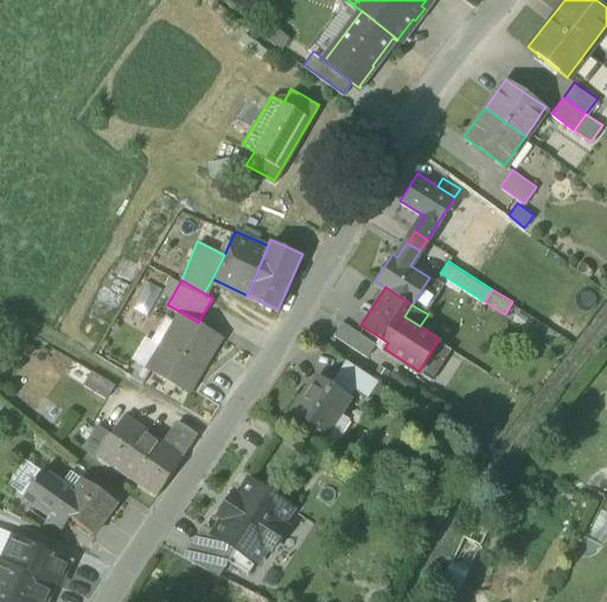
[(180,312),(163,341),(168,345),(186,315),(180,312)]
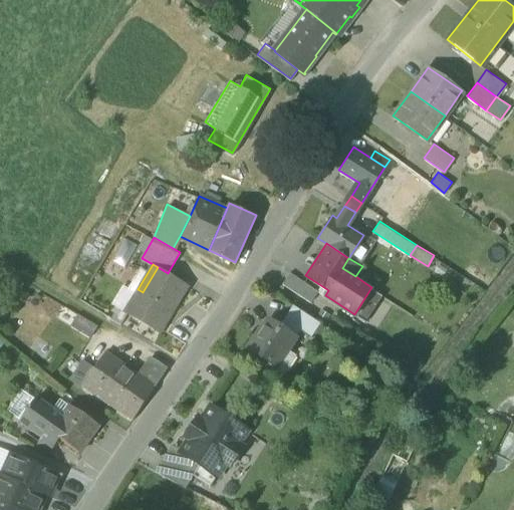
[(125,310),(160,330),(187,284),(168,273),(158,267),(143,292),(138,289),(125,310)]
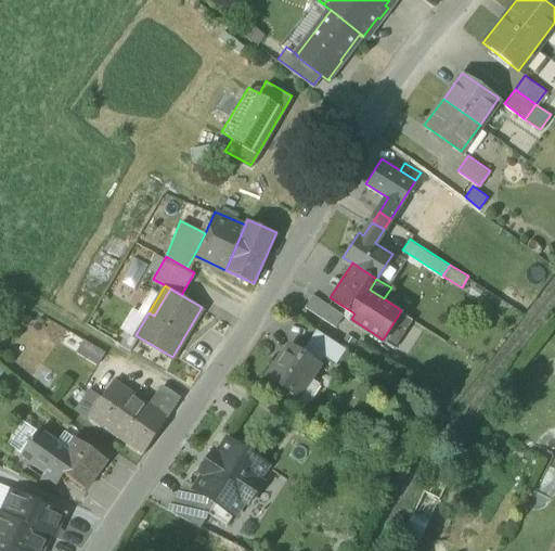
[(305,305),(335,324),(343,312),(328,304),(330,303),(312,292),(305,305)]
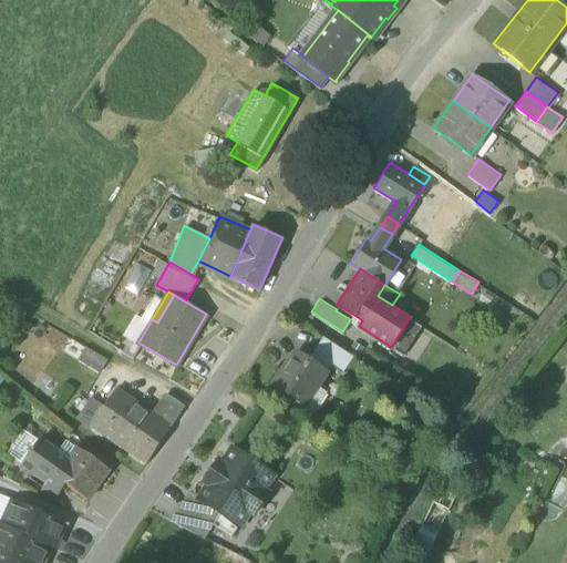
[(422,324),(410,317),(391,347),(402,354),(422,324)]
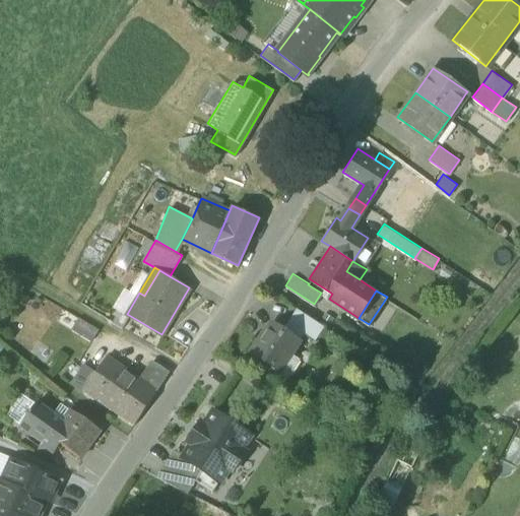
[(287,321),(295,325),(304,312),(297,307),(287,321)]
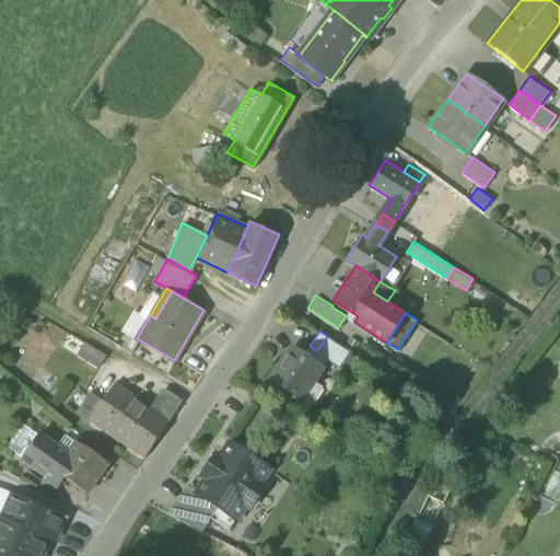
[(345,347),(327,336),(317,350),(335,362),(345,347)]
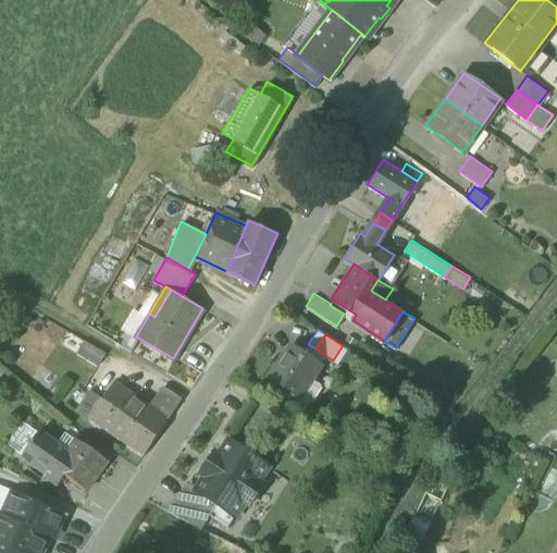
[(268,377),(298,397),(311,378),(321,363),(293,343),(280,363),(277,360),(268,377)]
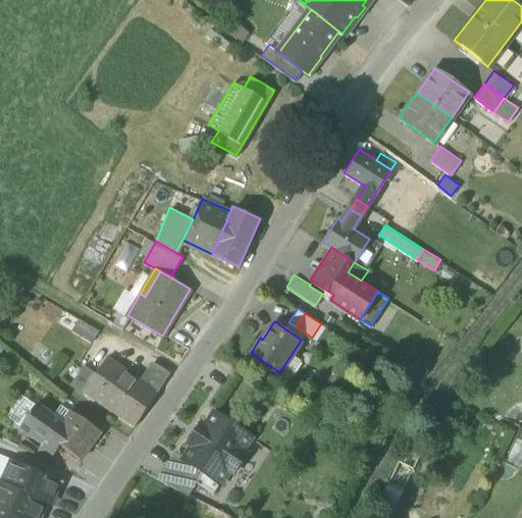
[(94,337),(111,347),(116,338),(100,327),(94,337)]
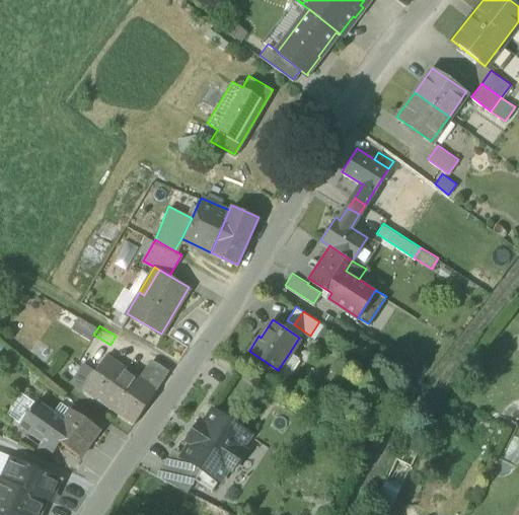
[(424,360),(412,351),(403,361),(417,370),(424,360)]
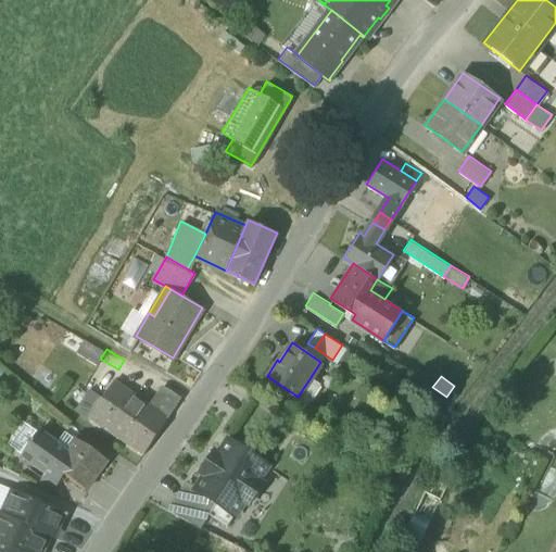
[(311,377),(298,397),(307,403),(320,384),(311,377)]
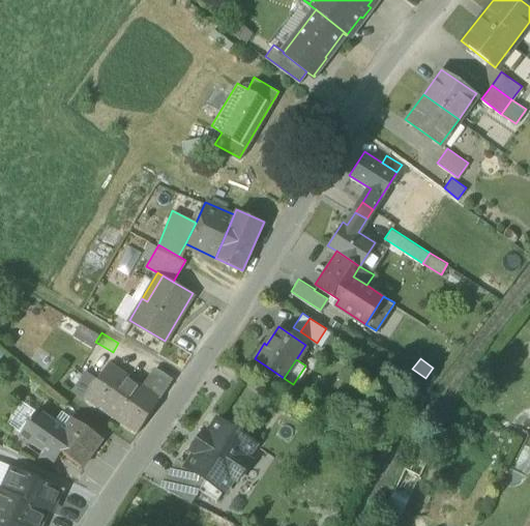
[(85,397),(115,417),(139,382),(109,361),(96,379),(85,397)]
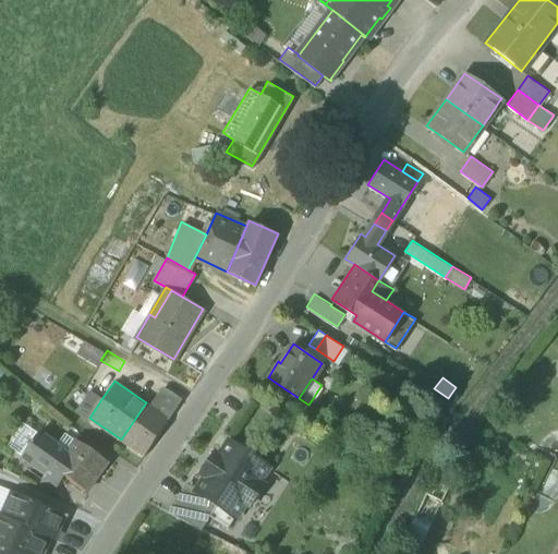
[(150,406),(168,419),(182,398),(171,390),(164,386),(150,406)]
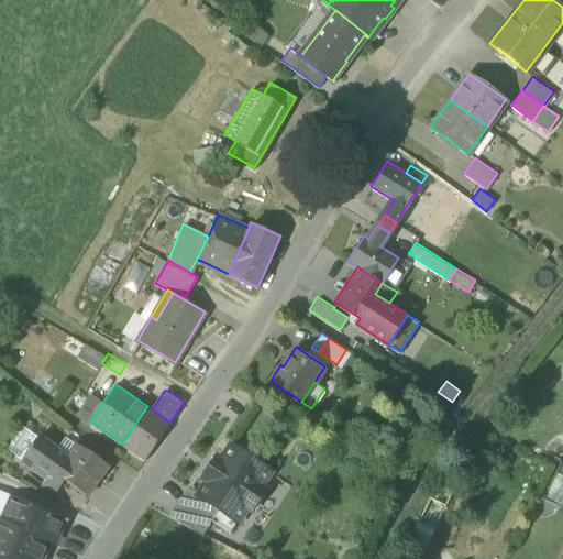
[(80,415),(90,422),(102,403),(92,395),(80,415)]
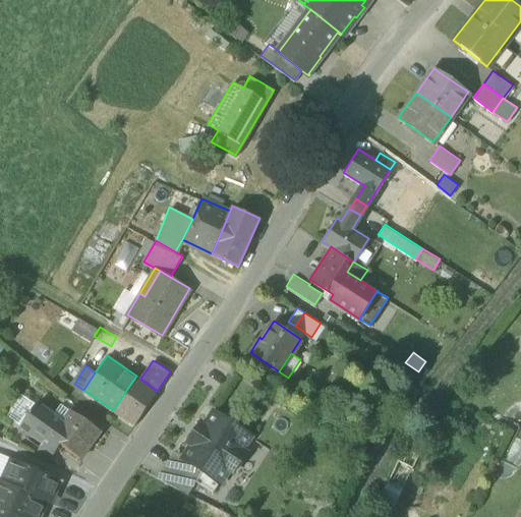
[(140,379),(136,376),(113,410),(134,424),(157,391),(140,379)]
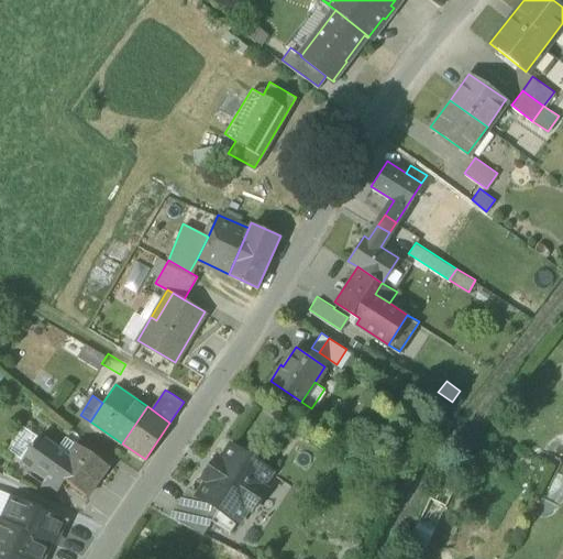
[(61,485),(65,479),(59,475),(72,458),(67,456),(68,453),(58,446),(40,434),(21,460),(45,478),(47,475),(61,485)]
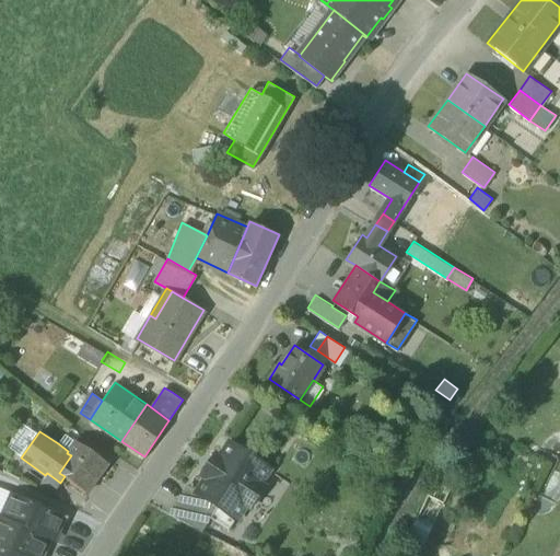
[(58,443),(68,451),(76,441),(66,433),(58,443)]
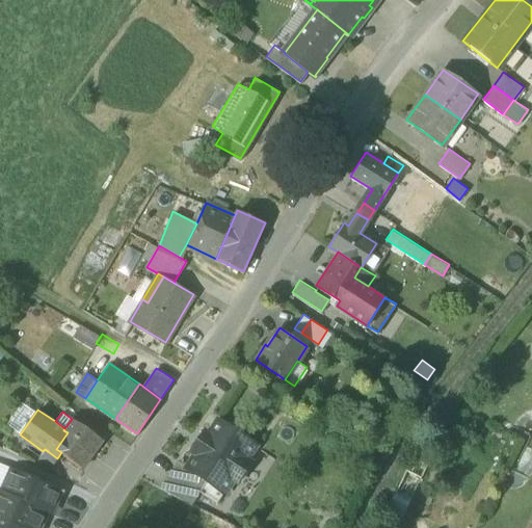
[(72,419),(64,428),(63,430),(68,432),(56,449),(61,452),(81,467),(102,438),(73,418),(72,419)]
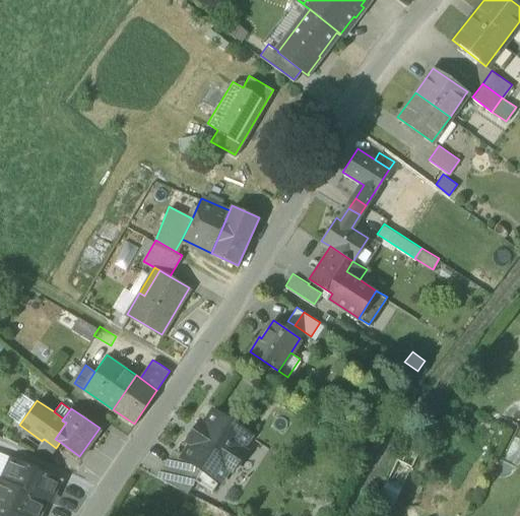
[(183,456),(219,480),(229,466),(233,469),(245,451),(241,448),(250,434),(231,421),(230,416),(224,417),(213,409),(205,422),(199,423),(189,438),(191,444),(183,455),(183,456)]
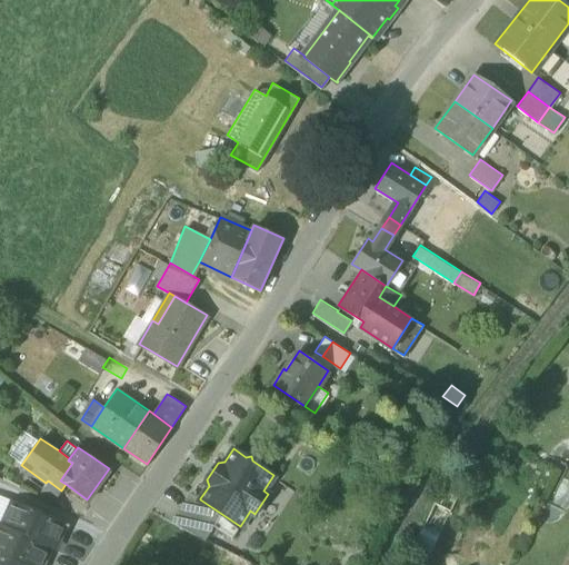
[(170,521),(206,538),(215,525),(232,537),(240,526),(200,499),(200,498),(190,492),(170,521)]
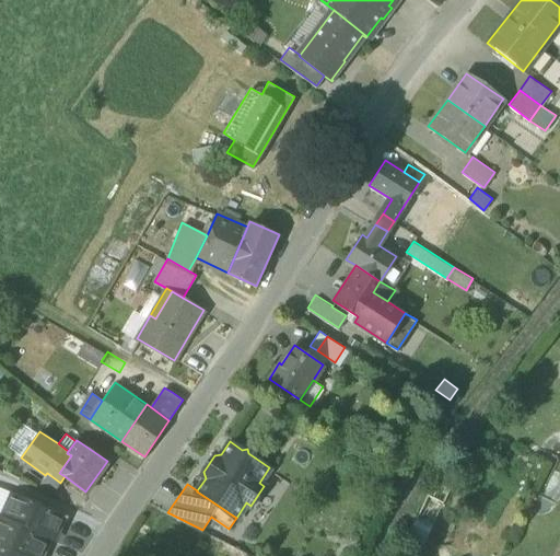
[(0,516),(2,517),(13,493),(0,486),(0,516)]
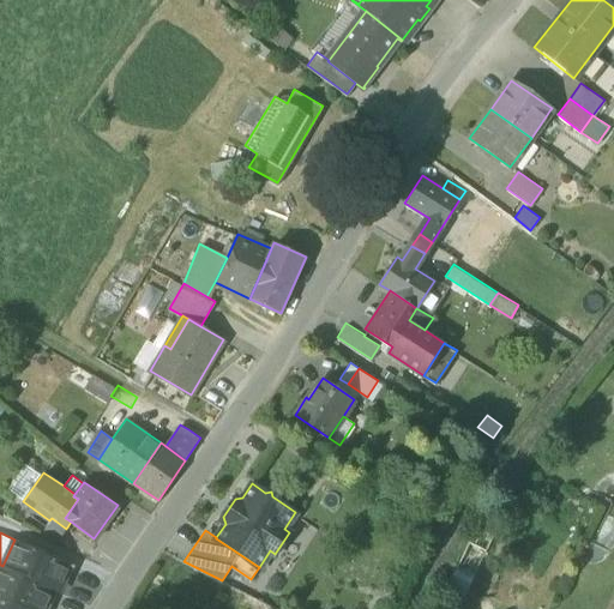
[(14,540),(2,566),(53,589),(58,591),(70,564),(14,540)]
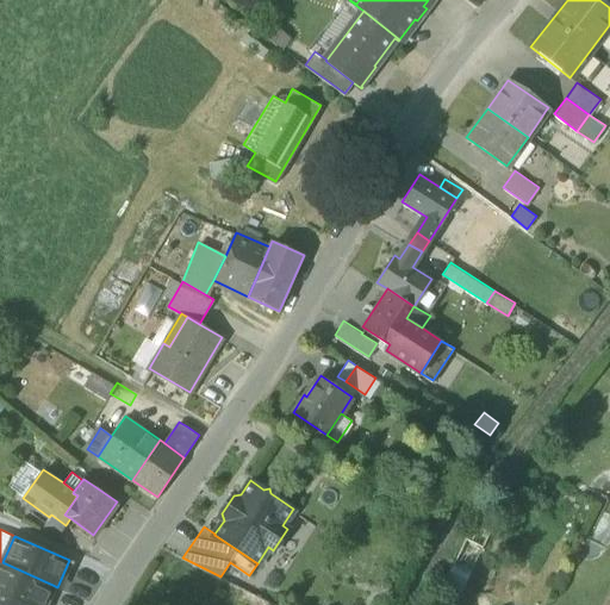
[(0,604),(43,604),(53,585),(2,562),(0,561),(0,604)]
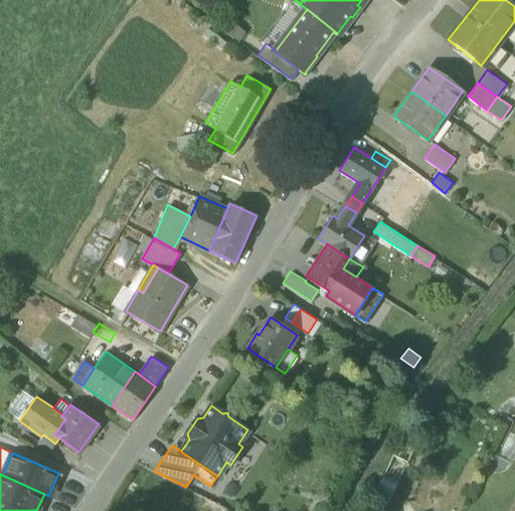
[(371,498),(386,504),(398,481),(383,474),(371,498)]
